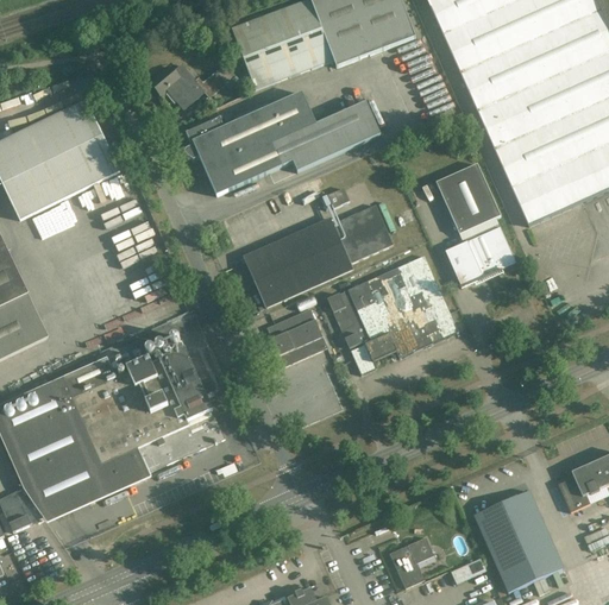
[(415,36),(401,0),(303,0),(232,27),(255,89),(333,60),(336,67),(415,36)]
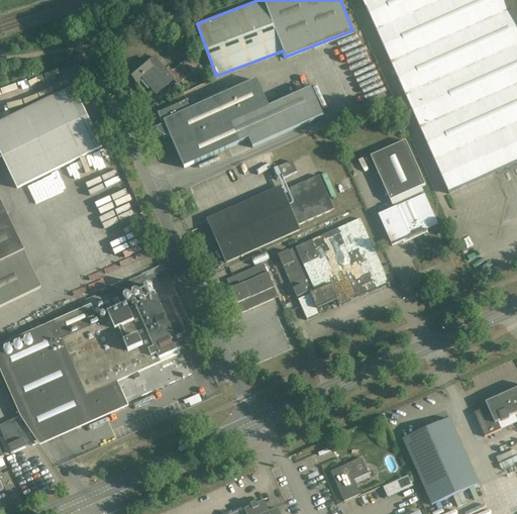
[(516,162),(516,0),(363,0),(449,192),(516,162)]
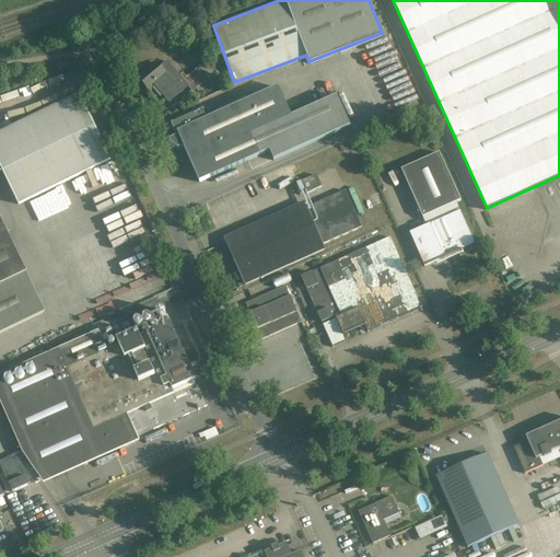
[(179,73),(167,58),(160,64),(159,61),(139,77),(149,88),(155,83),(168,100),(188,84),(193,90),(209,76),(199,65),(186,74),(183,70),(179,73)]
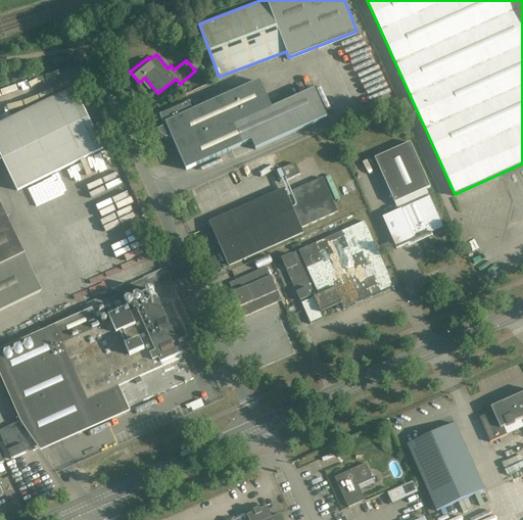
[(272,107),(259,79),(193,109),(189,100),(159,113),(164,125),(160,127),(158,128),(158,129),(158,130),(159,132),(165,136),(172,134),(186,167),(251,138),(256,147),(327,115),(314,88),(272,107)]
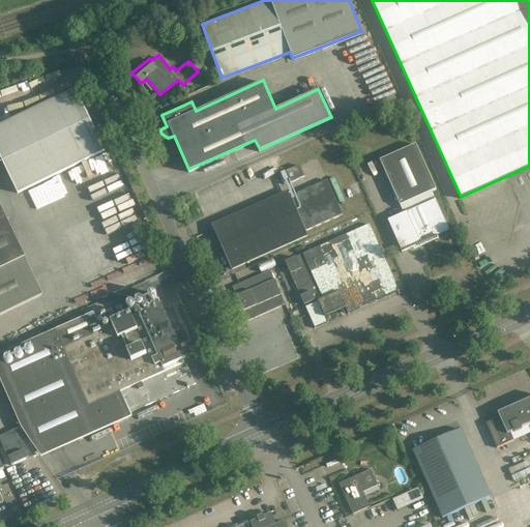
[(105,148),(75,87),(6,120),(0,122),(0,155),(18,191),(105,148)]
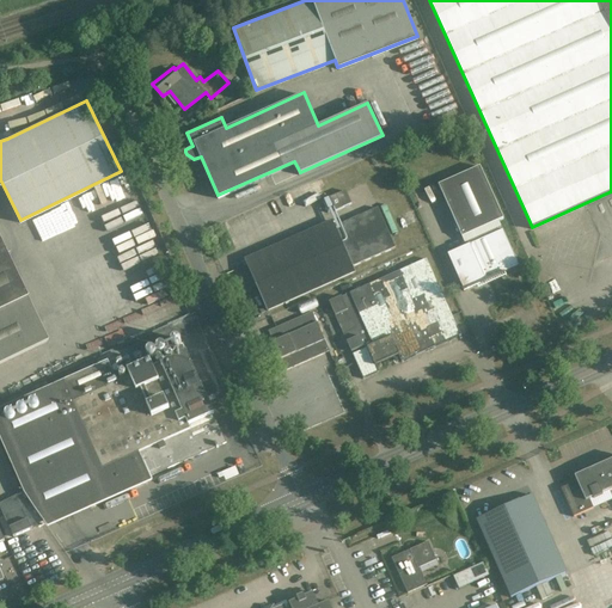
[(503,216),(479,164),(438,183),(466,244),(447,252),(464,288),(519,263),(499,219),(503,216)]
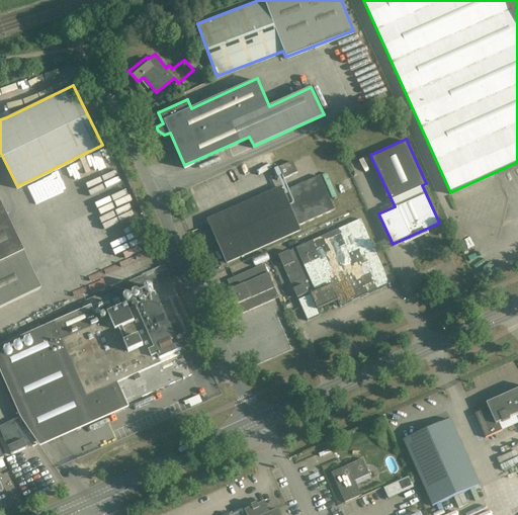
[(297,170),(292,159),(279,165),(284,176),(297,170)]
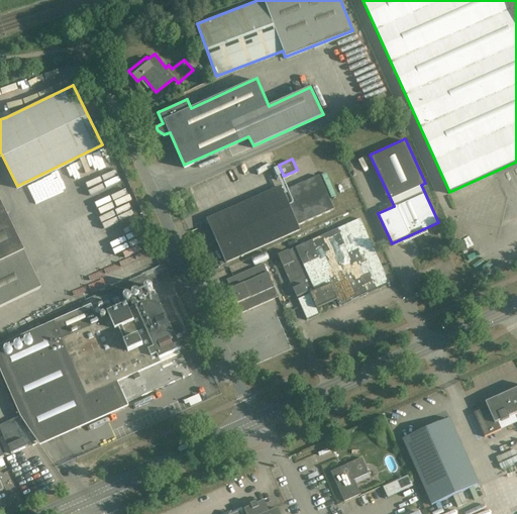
[(334,207),(319,174),(283,189),(281,185),(207,217),(204,219),(206,222),(209,221),(226,261),(300,227),(298,223),(334,207)]
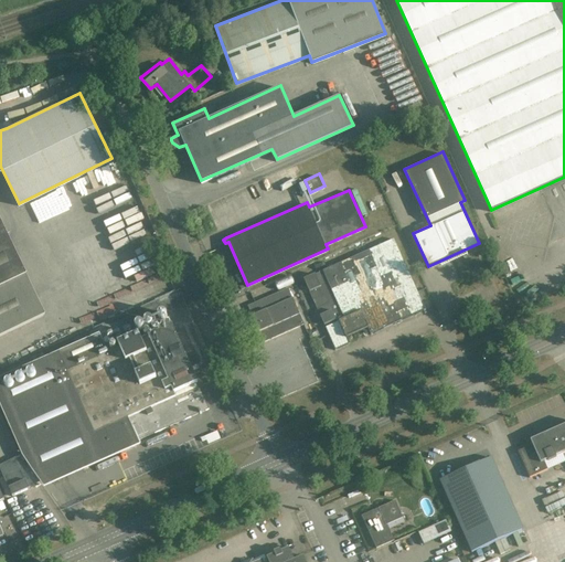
[(0,332),(43,313),(0,223),(0,332)]
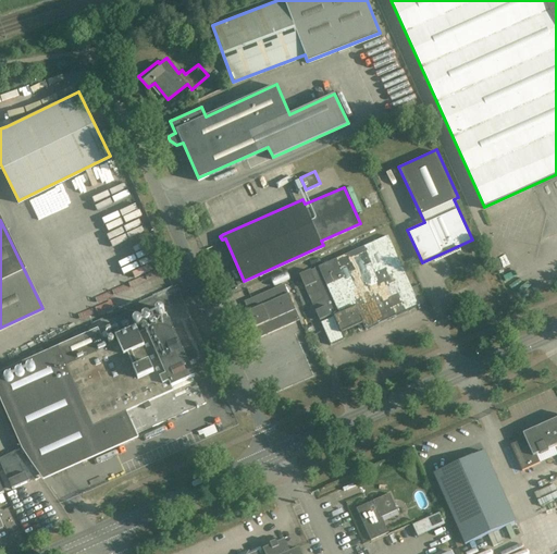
[(419,303),(388,233),(299,273),(320,318),(331,314),(332,316),(321,320),(331,342),(345,336),(342,330),(363,321),(366,327),(419,303)]
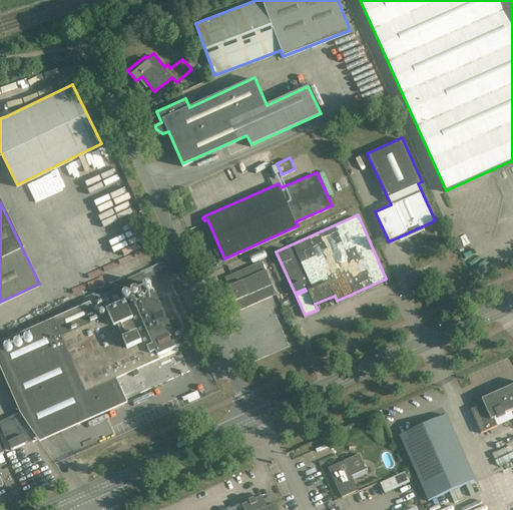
[(239,309),(276,293),(262,260),(224,276),(239,309)]
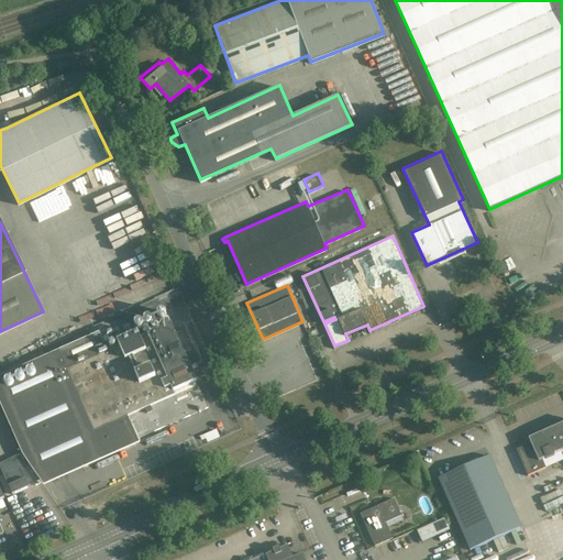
[(208,405),(170,321),(147,332),(108,350),(99,330),(0,374),(0,381),(30,449),(48,475),(208,405)]
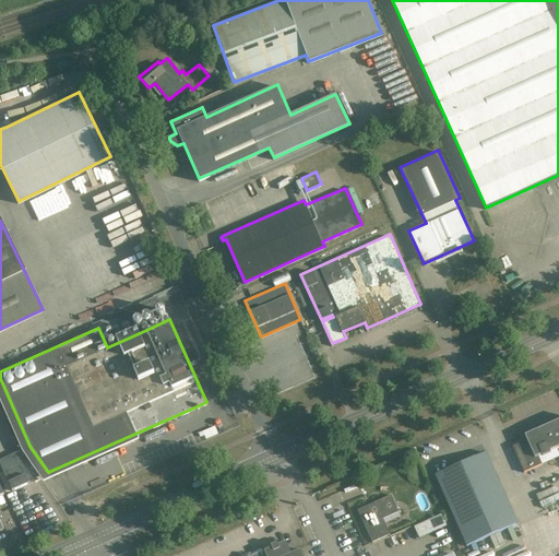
[(558,445),(558,417),(538,427),(524,434),(526,437),(512,444),(524,470),(542,462),(538,454),(542,452),(542,453),(550,450),(550,449),(558,445)]
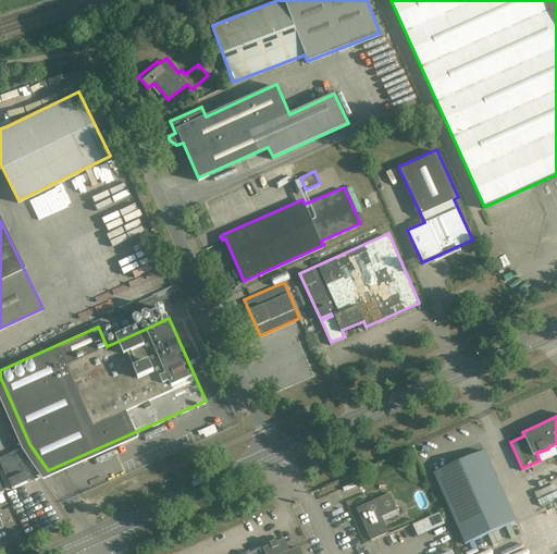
[(218,430),(214,422),(202,428),(206,435),(218,430)]
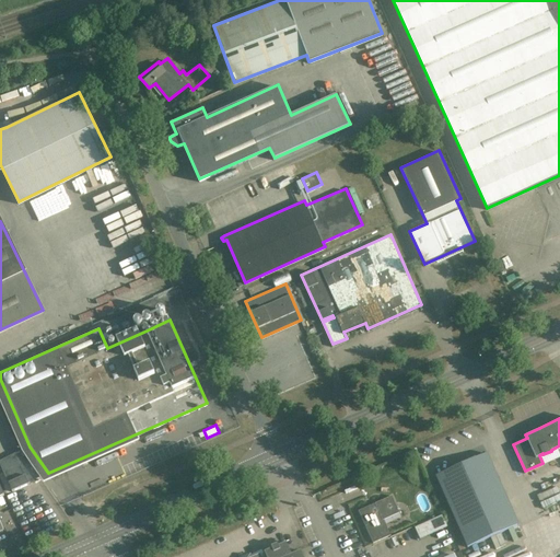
[(518,522),(487,451),(435,474),(467,545),(518,522)]
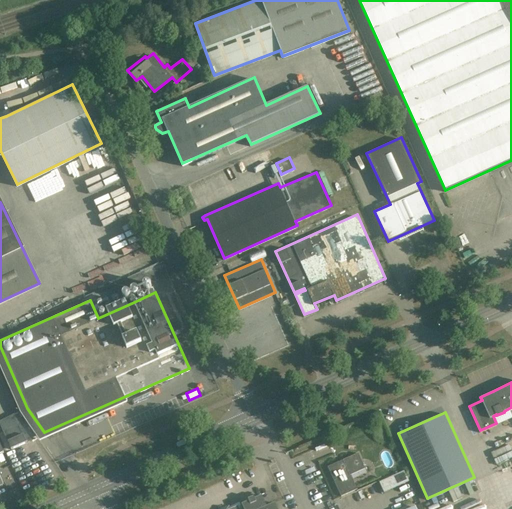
[(5,428),(9,438),(7,439),(11,447),(31,438),(17,418),(1,424),(3,429),(5,428)]
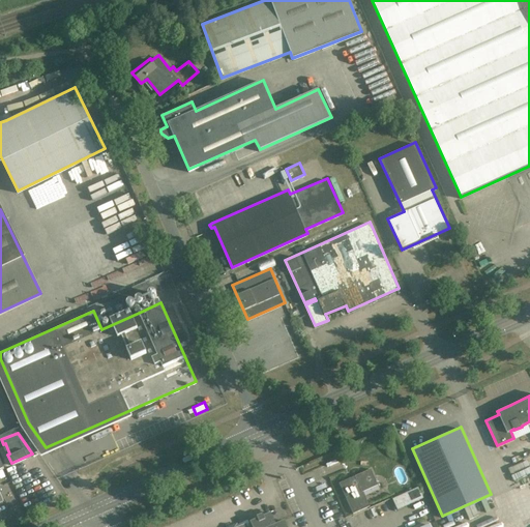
[(378,482),(371,467),(339,481),(353,511),(370,504),(363,490),(378,482)]
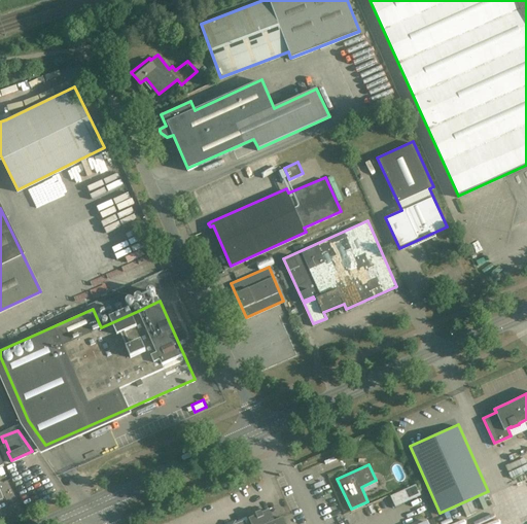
[(417,482),(391,493),(396,504),(422,493),(417,482)]
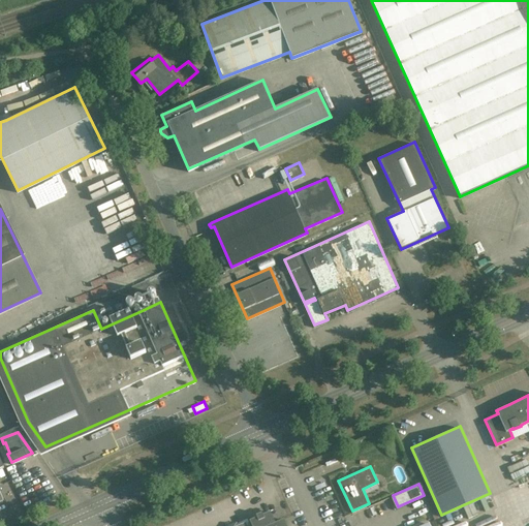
[(270,509),(250,519),(253,525),(287,525),(284,517),(275,521),(270,509)]
